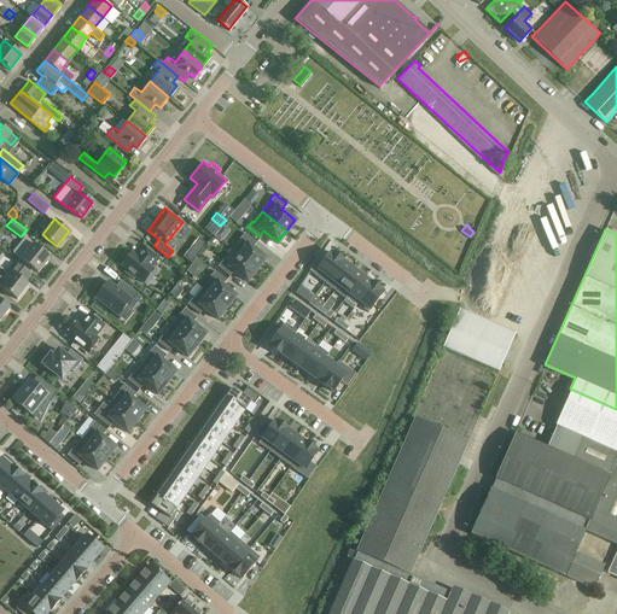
[(236,252),(256,268),(265,257),(251,246),(256,240),(244,231),(239,238),(240,238),(231,250),(236,253),(236,252)]
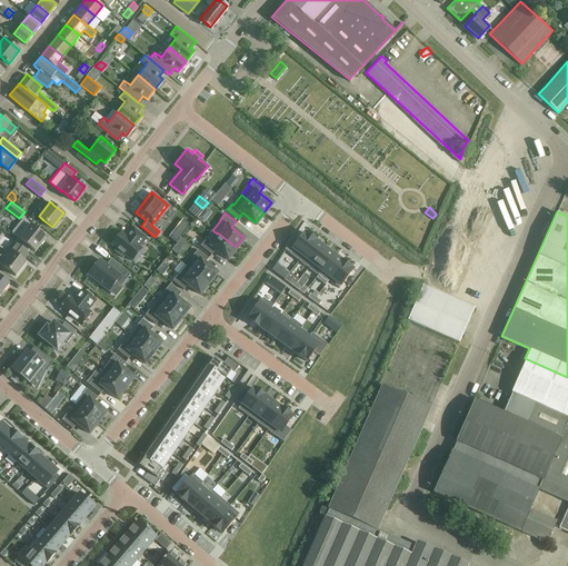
[(190,221),(182,216),(169,234),(177,239),(190,221)]
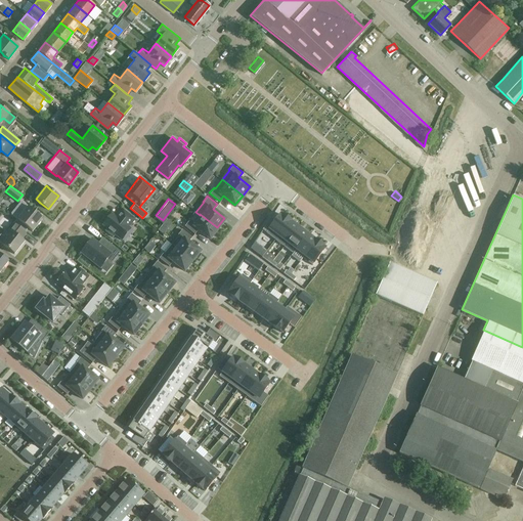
[(10,213),(24,223),(31,229),(41,217),(20,200),(10,213)]
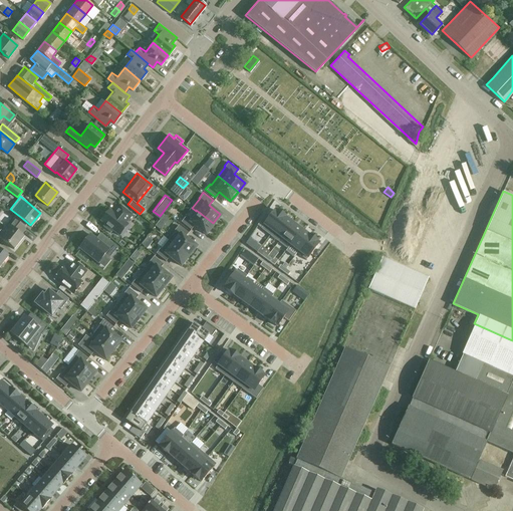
[(132,213),(119,204),(113,212),(108,208),(100,219),(104,223),(102,225),(110,231),(111,229),(118,234),(127,223),(125,221),(132,213)]
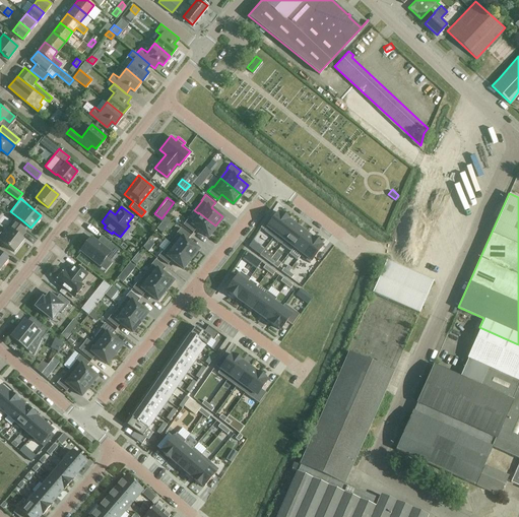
[(277,210),(263,230),(272,237),(287,217),(280,212),(277,210)]
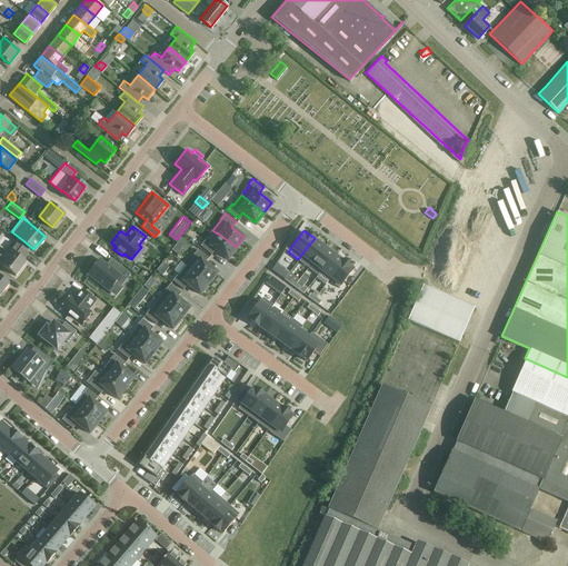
[(227,258),(236,247),(217,232),(217,234),(209,242),(205,238),(199,245),(210,252),(215,248),(227,258)]
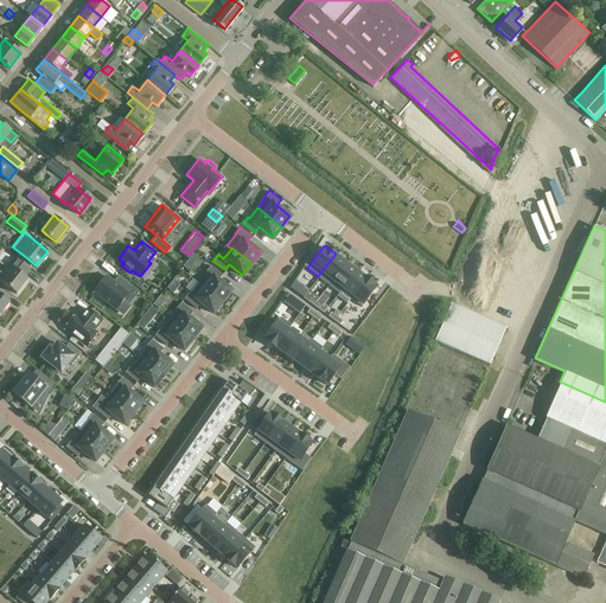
[(336,254),(318,276),(329,283),(345,262),(336,254)]
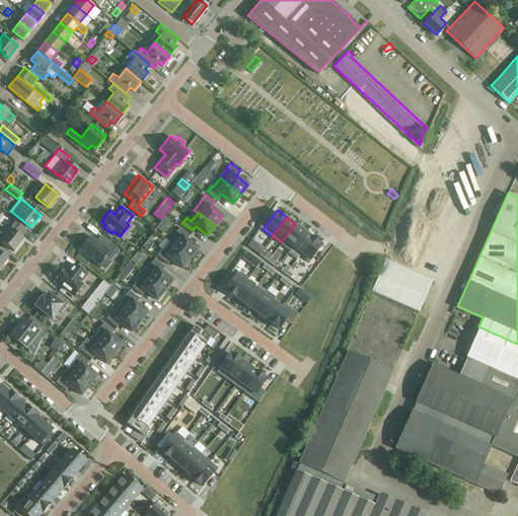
[(0,230),(0,239),(13,249),(22,238),(19,235),(25,228),(13,219),(7,226),(10,228),(5,235),(0,230)]
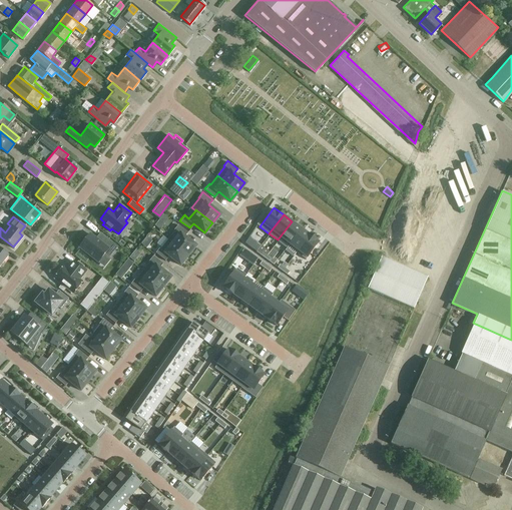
[(292,221),(278,239),(286,246),(289,242),(300,227),(292,221)]
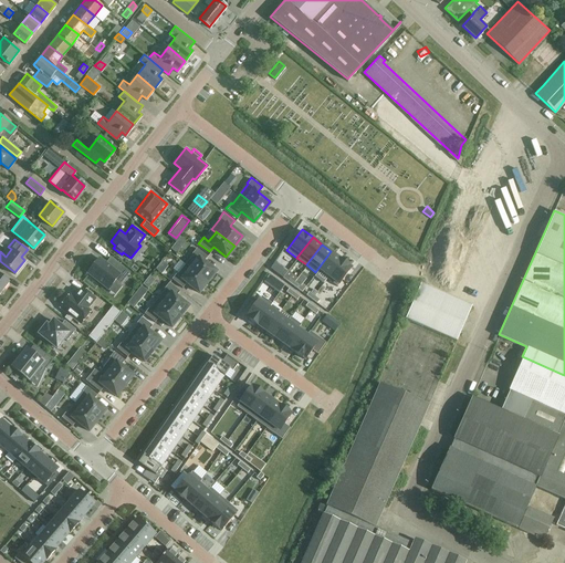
[(185,262),(207,280),(215,270),(202,260),(207,254),(196,247),(191,252),(192,253),(185,262)]
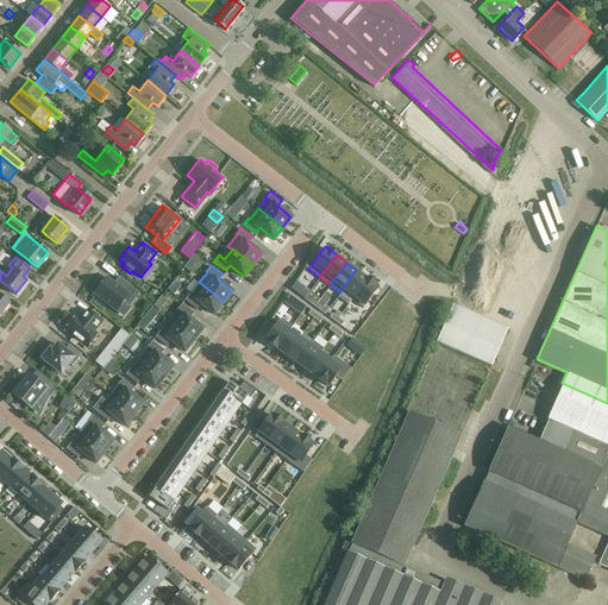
[(356,270),(343,288),(352,295),(367,277),(365,278),(356,270)]
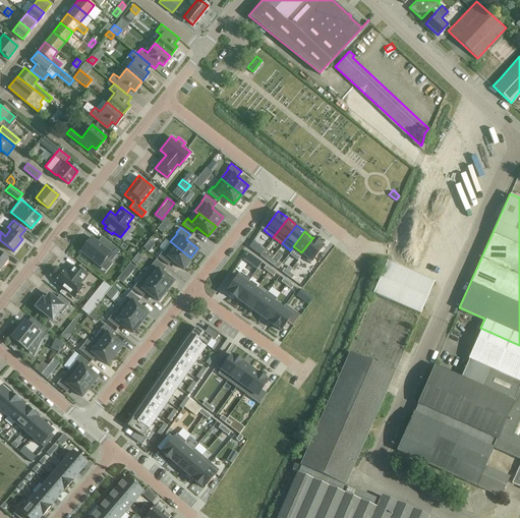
[(118,248),(101,235),(97,240),(91,236),(79,249),(99,265),(106,256),(110,260),(118,248)]
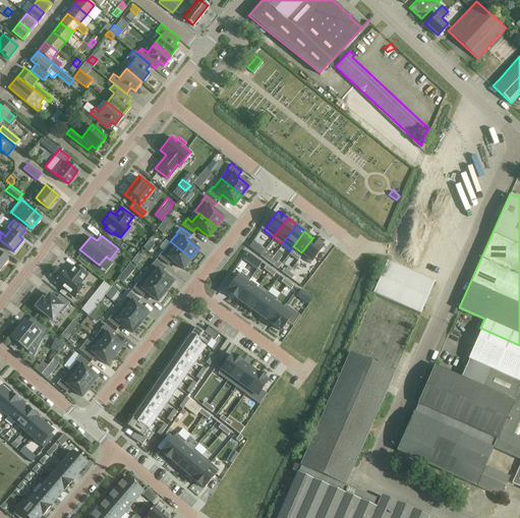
[(301,252),(300,254),(309,262),(323,245),(320,243),(321,242),(313,237),(301,252)]
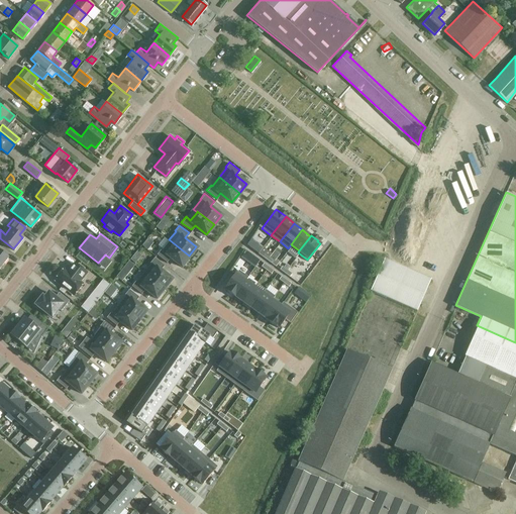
[(181,266),(189,255),(169,239),(162,248),(161,248),(157,253),(166,262),(170,257),(181,266)]
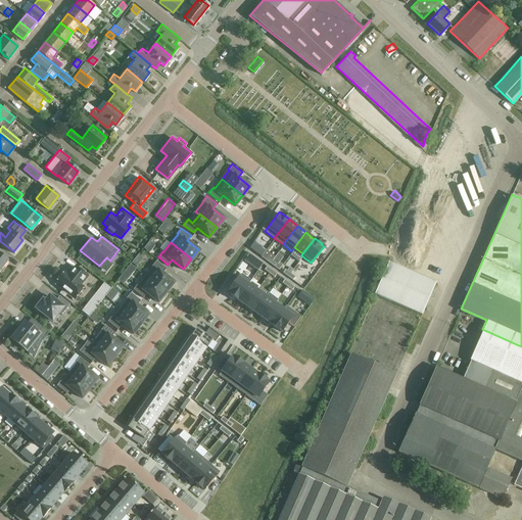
[(152,266),(145,275),(165,291),(173,281),(161,272),(165,268),(155,260),(151,265),(152,266)]
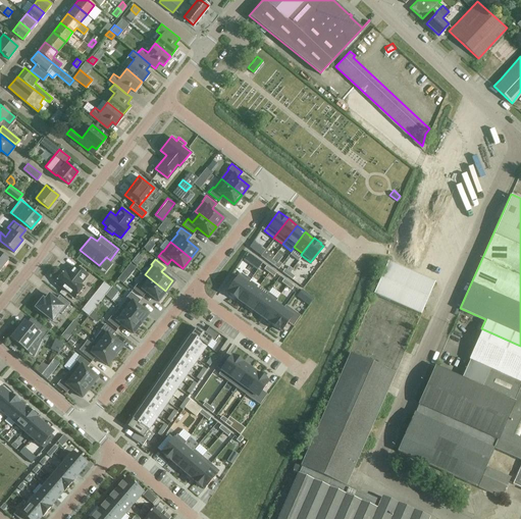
[(373,293),(420,313),(433,281),(387,261),(373,293)]
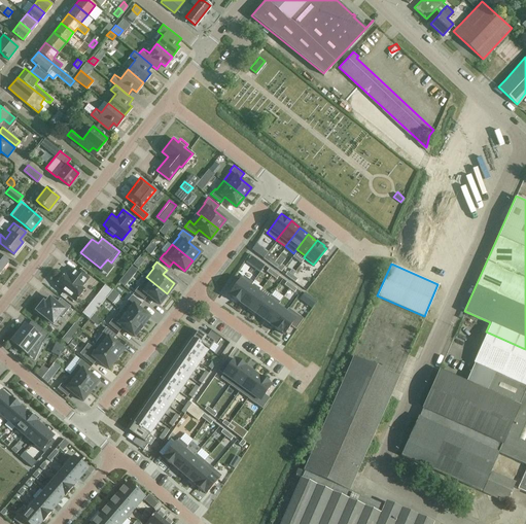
[(89,275),(77,265),(71,273),(72,273),(70,276),(65,272),(55,284),(74,300),(85,286),(82,283),(89,275)]
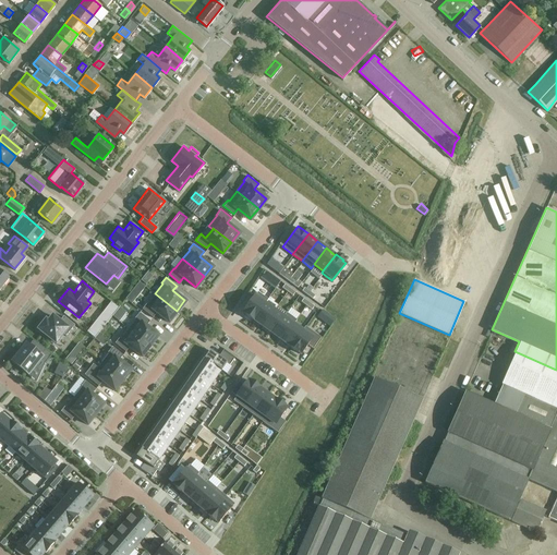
[(256,290),(242,311),(244,313),(252,318),(264,302),(267,298),(256,290)]
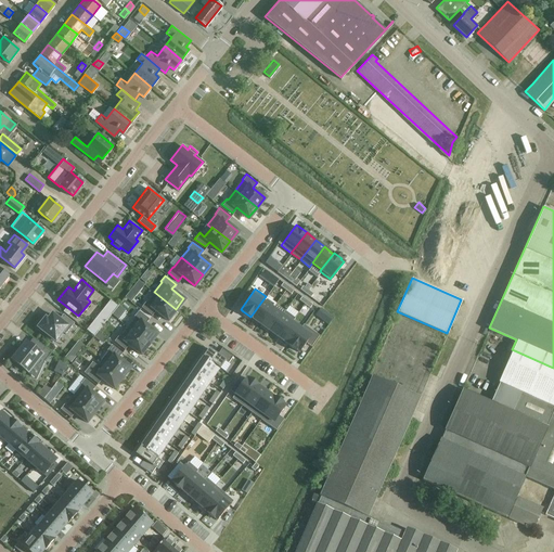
[(176,309),(154,292),(146,302),(145,300),(141,306),(151,315),(155,309),(167,319),(176,309)]
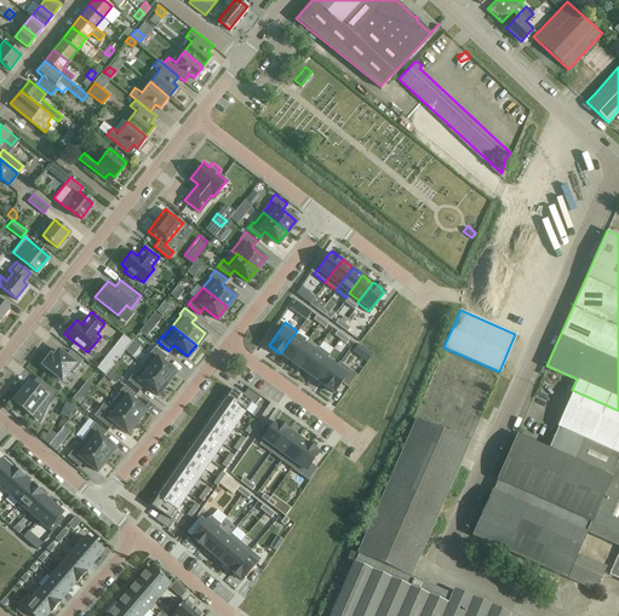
[(56,335),(49,344),(56,350),(63,341),(56,335)]
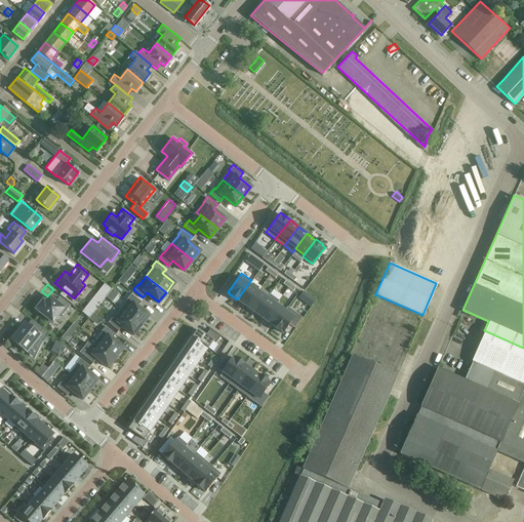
[(248,284),(237,299),(246,306),(257,290),(248,284)]
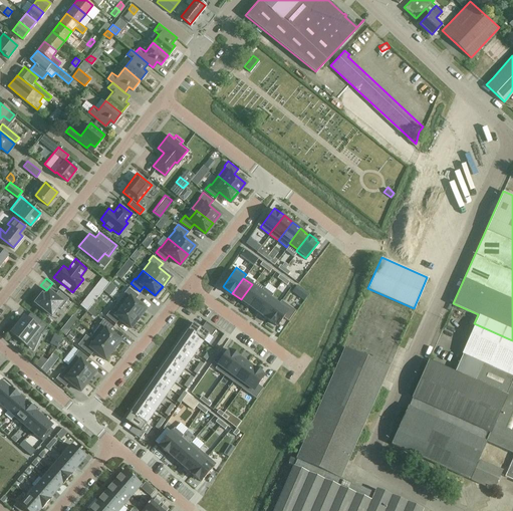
[(252,284),(241,299),(249,305),(260,290),(252,284)]
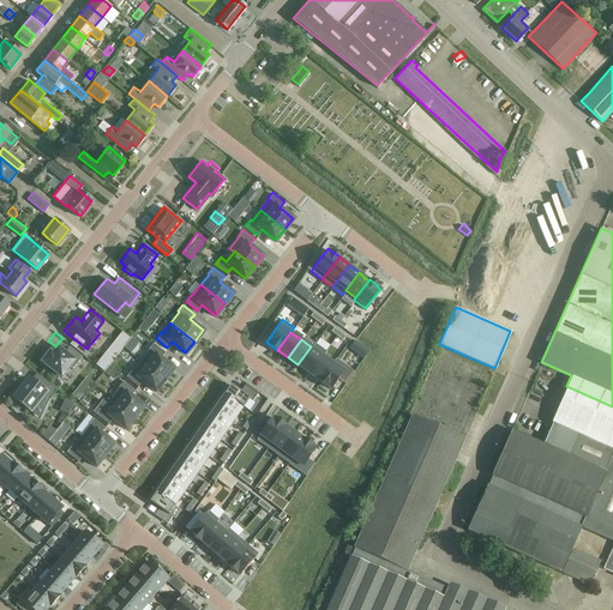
[(149,349),(140,360),(164,379),(173,368),(160,357),(164,351),(152,342),(148,348),(149,349)]
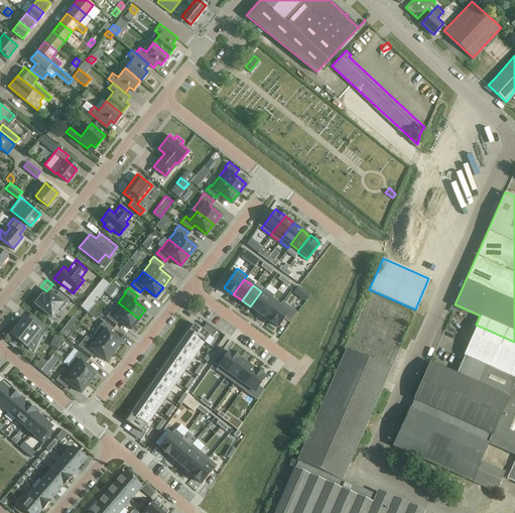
[(261,291),(250,306),(259,312),(270,297),(273,293),(264,287),(261,291)]
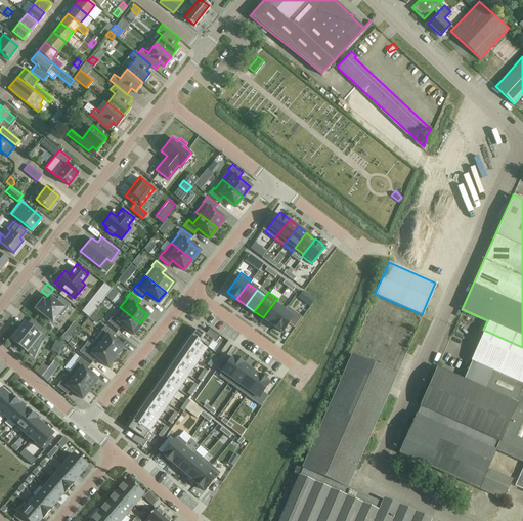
[(70,303),(58,295),(55,300),(48,295),(44,300),(42,299),(41,300),(39,299),(35,304),(37,306),(35,307),(45,315),(43,317),(49,321),(50,319),(51,320),(58,312),(60,314),(70,303)]
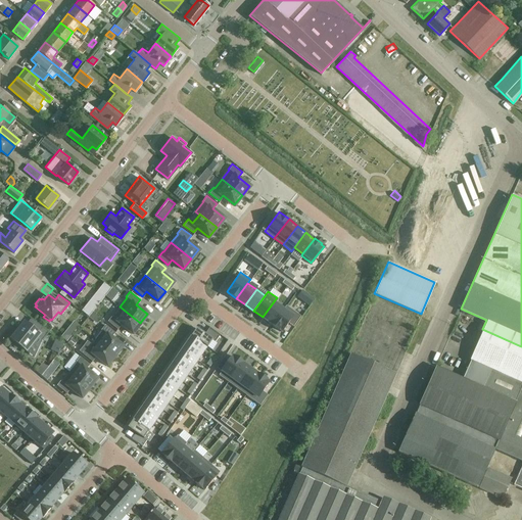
[(274,301),(263,317),(272,323),(271,324),(272,324),(283,309),(274,301)]
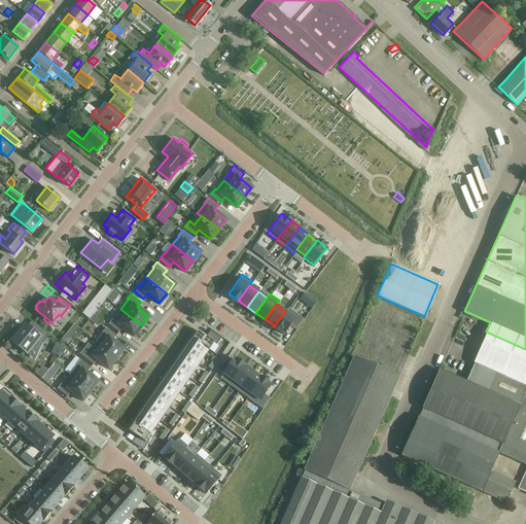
[(285,311),(274,326),(280,332),(281,330),(283,333),(289,324),(294,327),(303,317),(288,307),(285,311)]
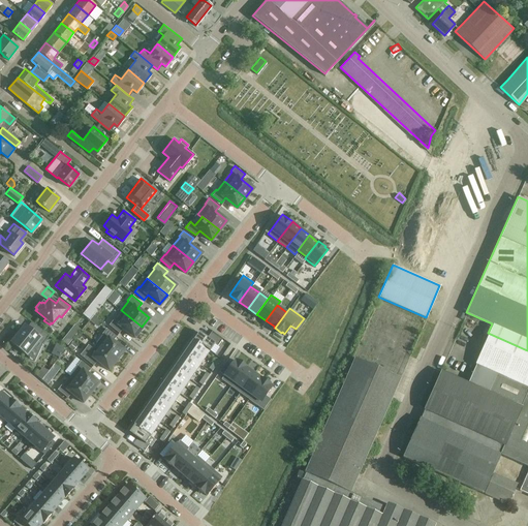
[(133,336),(142,327),(121,310),(114,319),(113,318),(109,323),(118,332),(122,327),(133,336)]
